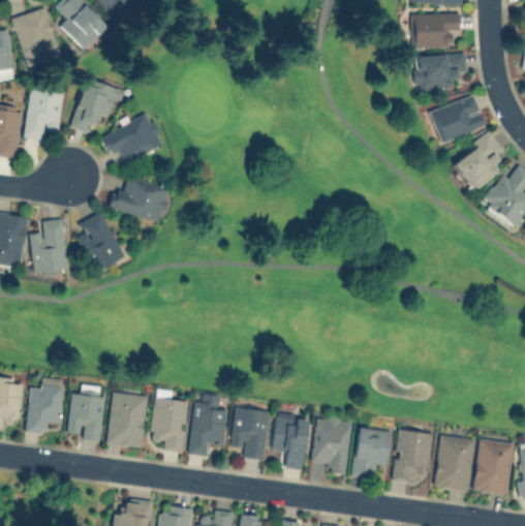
[(83,51),(109,28),(83,0),(60,0),(55,5),(67,19),(60,26),(83,51)]
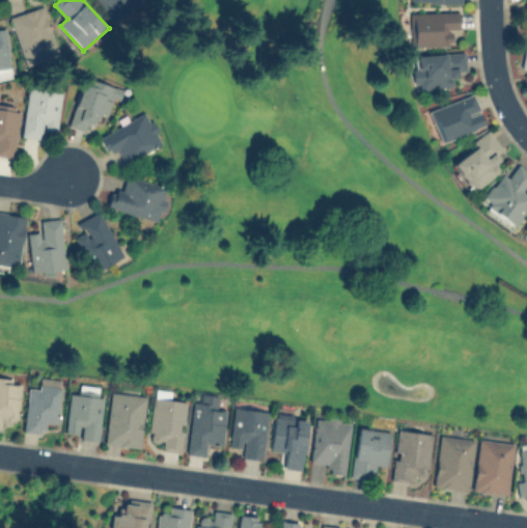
[(139,0),(96,0),(112,24),(143,5),(139,0)]
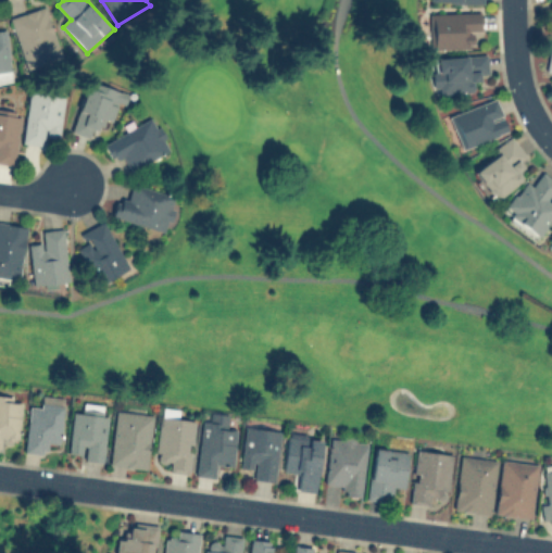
[(13,19),(28,72),(64,62),(49,9),(13,19)]
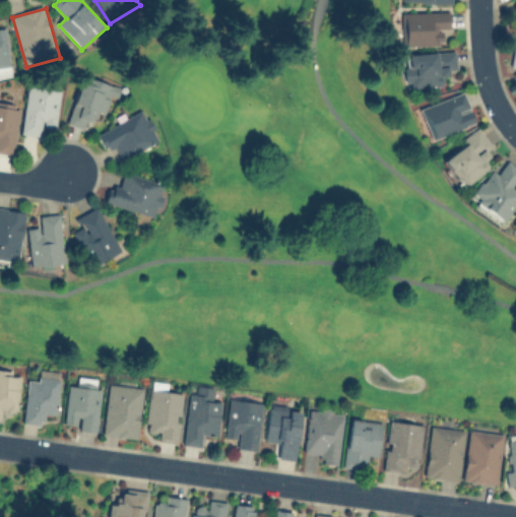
[(443,47),(443,33),(452,33),(452,13),(403,14),(403,48),(443,47)]
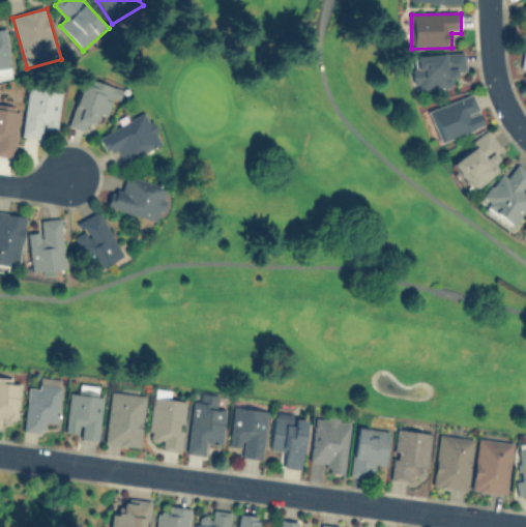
[(0,79),(13,78),(9,30),(0,30),(0,79)]
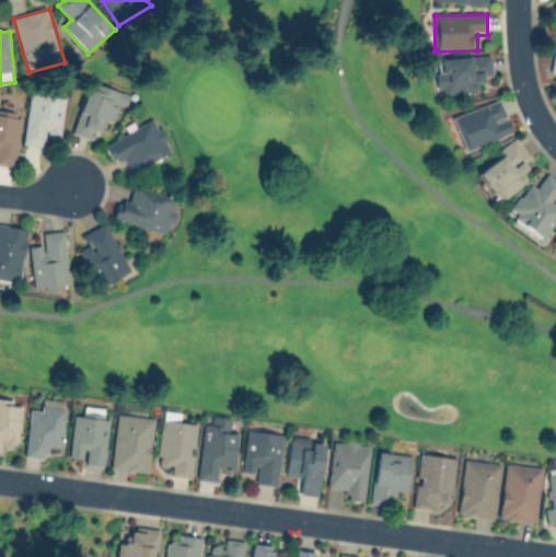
[(494,79),(493,57),(442,60),(444,96),(484,94),(483,80),(494,79)]
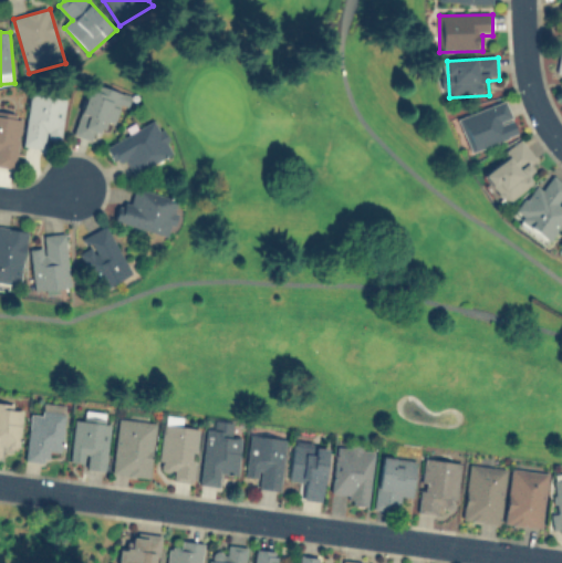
[(134,96),(92,83),(75,136),(100,144),(106,122),(116,125),(122,107),(129,110),(134,96)]
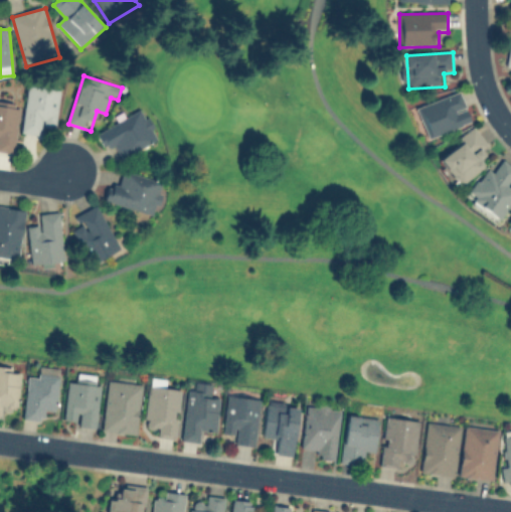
[(43,137),(44,127),(57,129),(62,92),(29,88),(24,134),(43,137)]
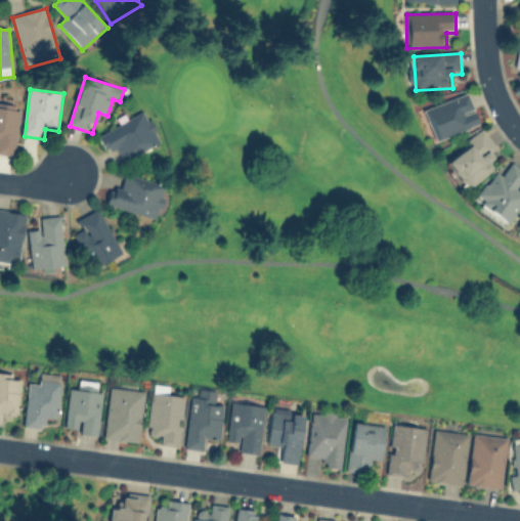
[(482,127),(471,94),(425,111),(435,142),(482,127)]
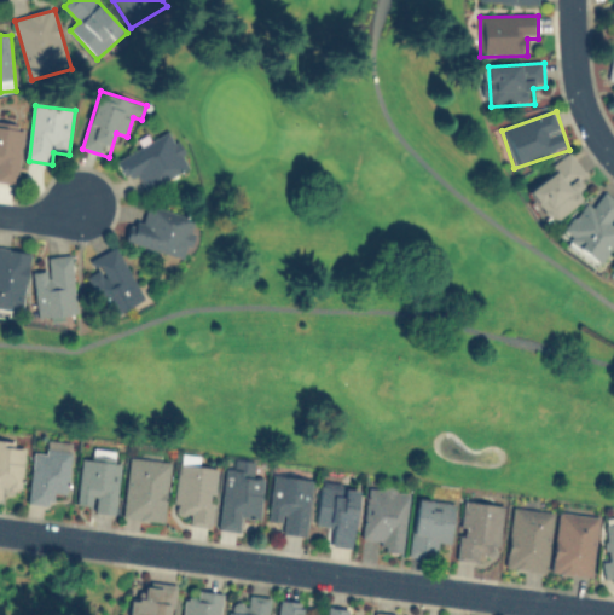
[(0,180),(19,183),(27,127),(0,123),(0,180)]
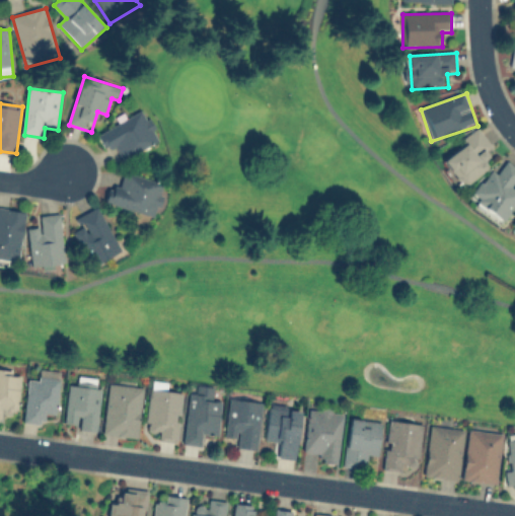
[(125,161),(162,142),(146,111),(98,135),(108,154),(119,149),(125,161)]
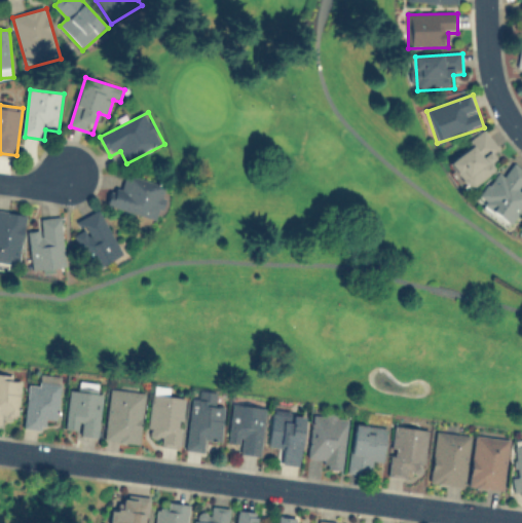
[(500,170),(492,158),(502,152),(486,129),(469,143),(473,148),(450,164),(471,191),(500,170)]
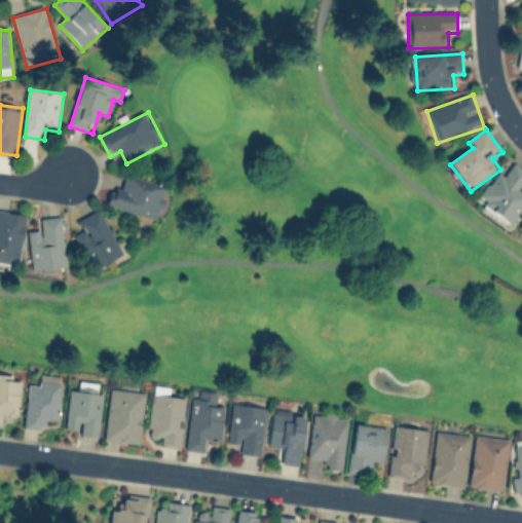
[(510,227),(521,212),(521,169),(516,164),(506,178),(499,173),(477,201),(510,227)]
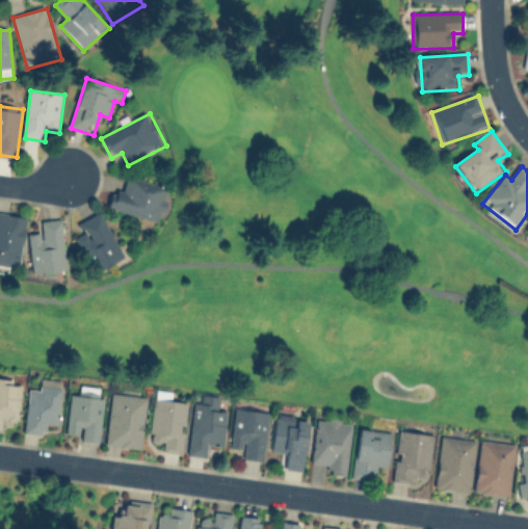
[(110,210),(161,226),(172,190),(131,178),(126,192),(116,190),(110,210)]
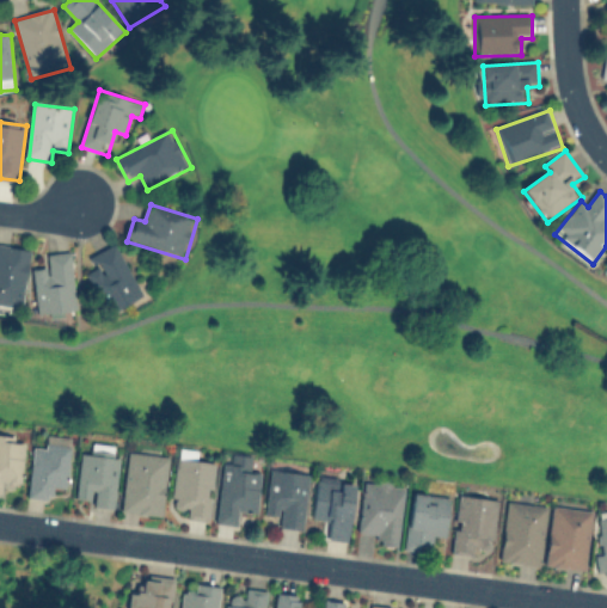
[(0,245),(0,307),(24,311),(34,251),(0,245)]
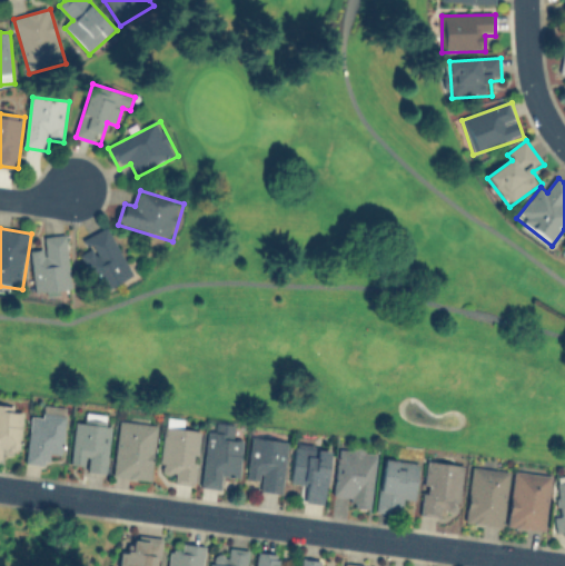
[(135,276),(109,228),(85,241),(90,251),(81,257),(101,295),(135,276)]
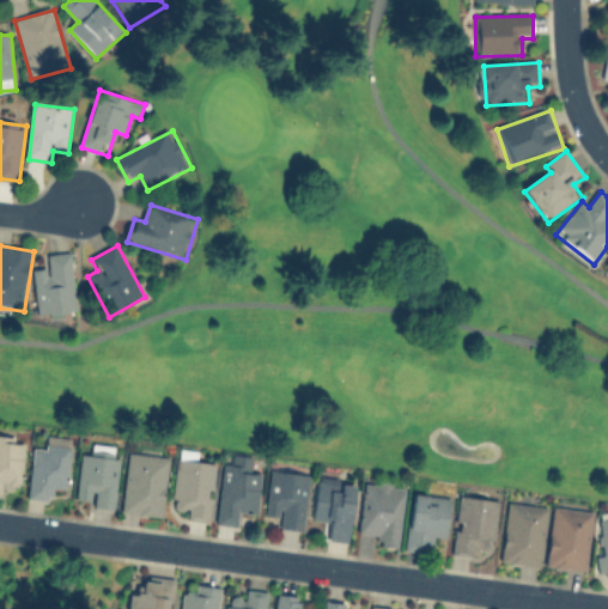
[(36,270),(40,316),(79,312),(74,254),(49,256),(50,269),(36,270)]
